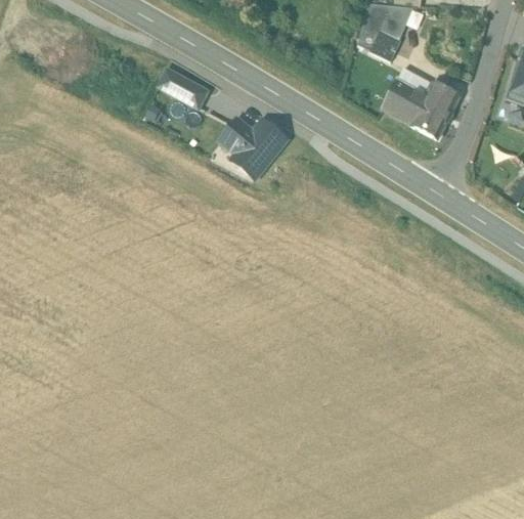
[(412,5),(394,3),(367,0),(357,42),(366,45),(375,29),(381,32),(381,31),(399,39),(412,5)]
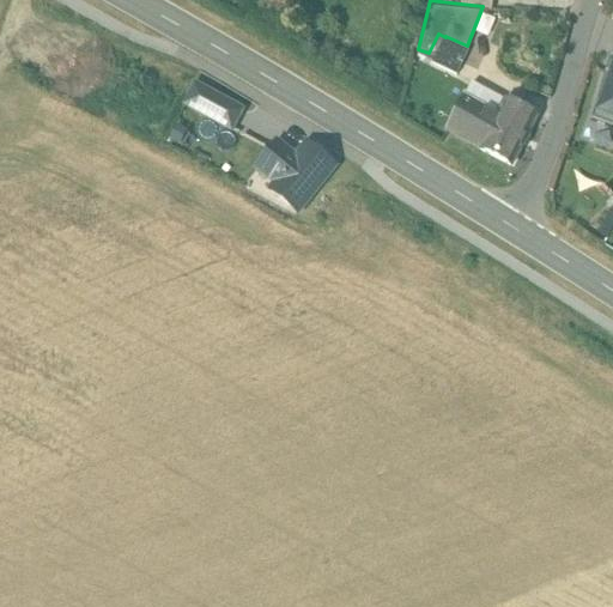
[(426,56),(434,60),(445,37),(438,34),(429,53),(426,56)]
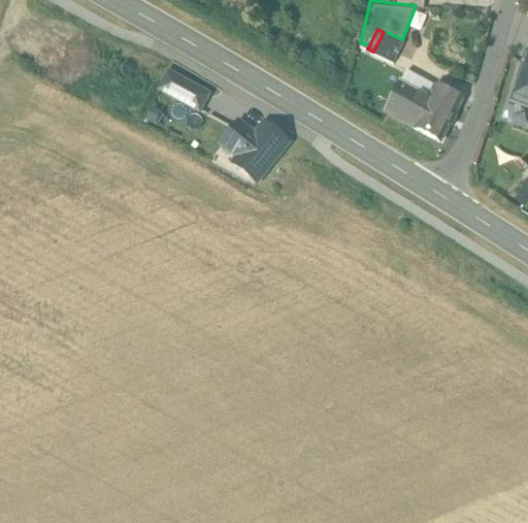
[(404,40),(402,39),(384,31),(384,32),(373,52),(394,62),(404,40)]
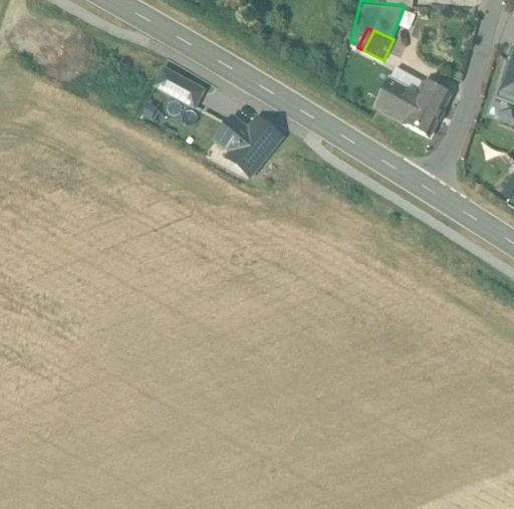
[(513,45),(512,45),(507,57),(510,58),(496,97),(513,103),(513,45)]
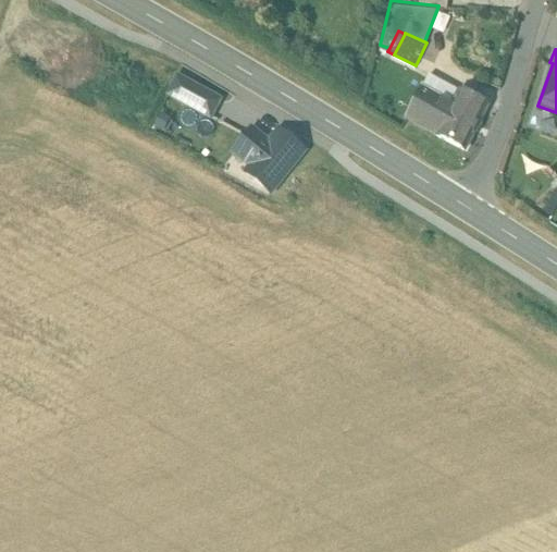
[(486,102),(459,88),(429,72),(422,85),(453,102),(437,132),(465,147),(486,102)]
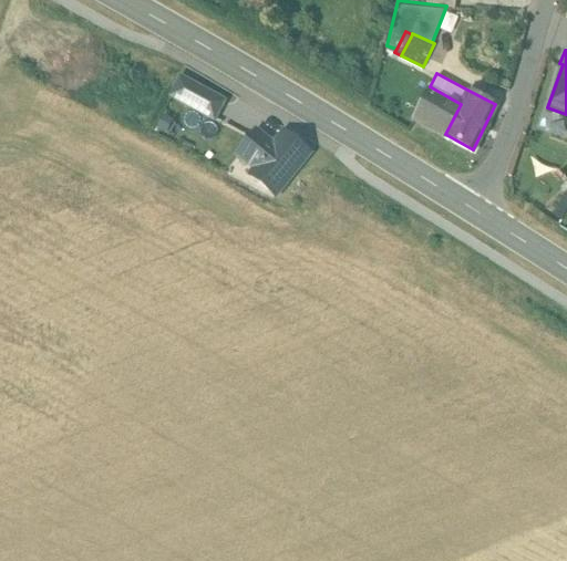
[(214,115),(223,97),(181,75),(171,92),(214,115)]
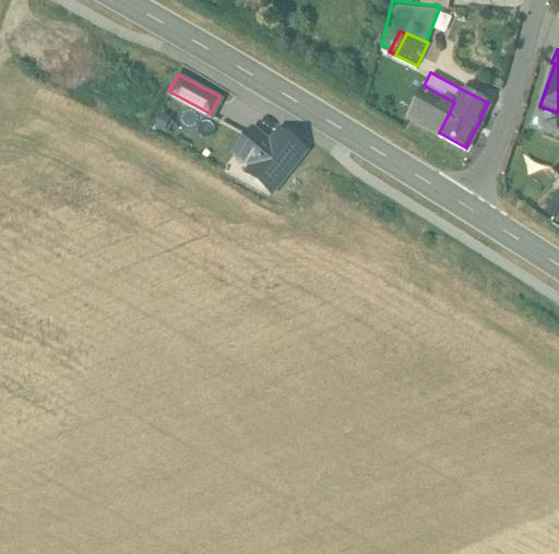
[(424,85),(423,85),(407,115),(439,132),(454,103),(424,85)]
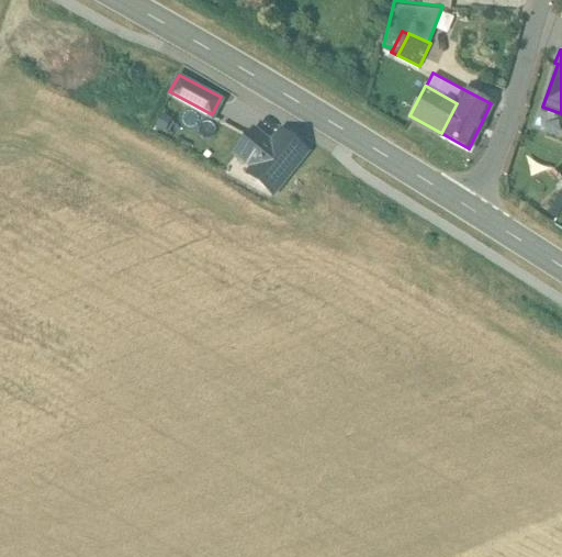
[(247,170),(273,191),(307,148),(281,127),(271,140),(254,126),(235,149),(253,164),(247,170)]
